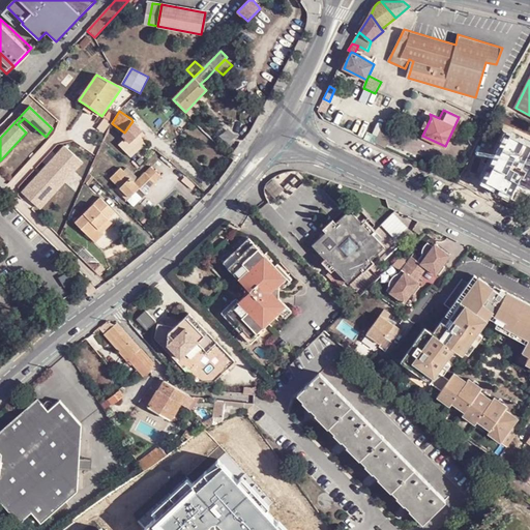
[(169,113),(167,115),(173,120),(163,133),(169,138),(181,124),(169,113)]
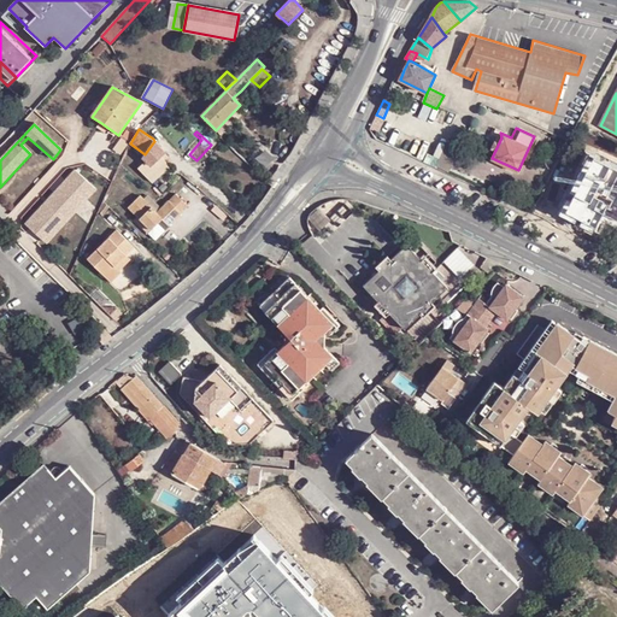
[(166,152),(154,141),(145,154),(142,157),(146,160),(139,168),(152,182),(169,166),(162,157),(166,152)]
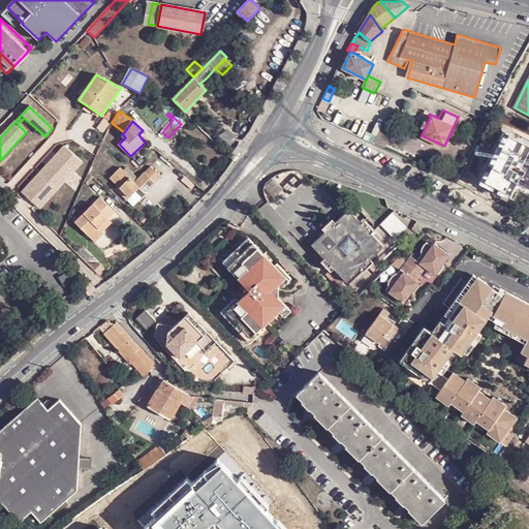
[(528,146),(516,143),(516,146),(506,144),(505,153),(502,153),(498,166),(509,168),(509,173),(524,176),(528,176),(528,146)]
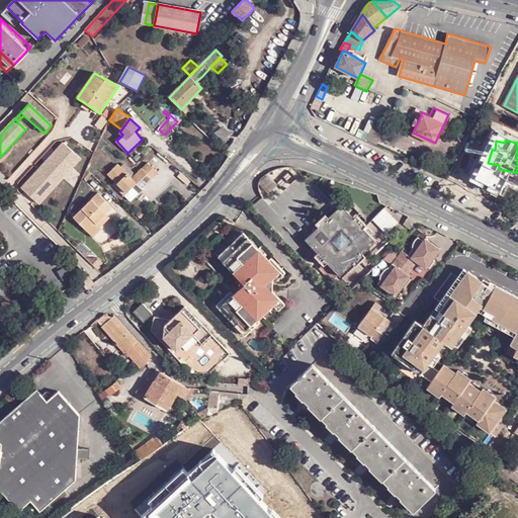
[(63,144),(22,189),(39,204),(81,160),(63,144)]
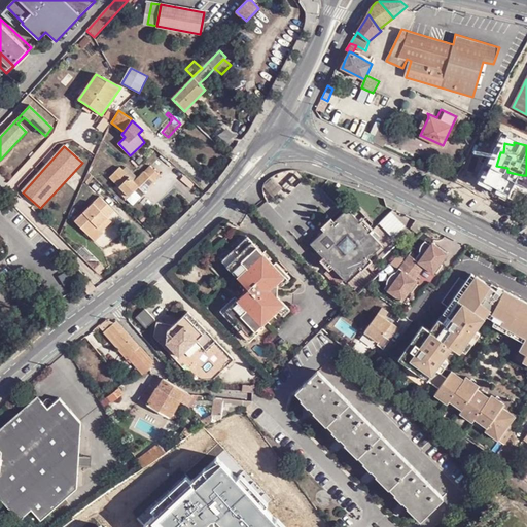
[(119,187),(131,199),(140,188),(145,195),(162,177),(151,167),(136,183),(120,169),(110,179),(119,187)]
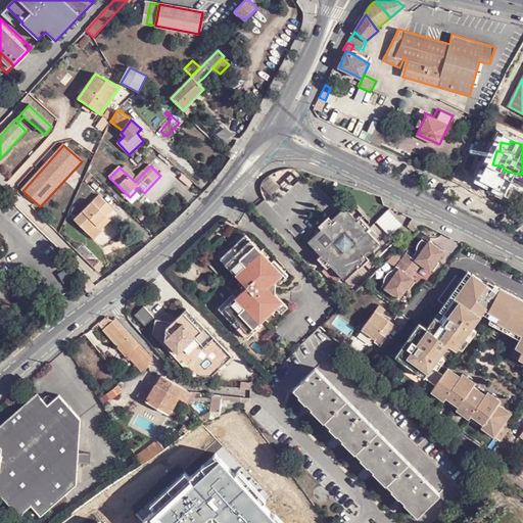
[(128,199),(130,197),(119,186),(115,188),(128,199)]
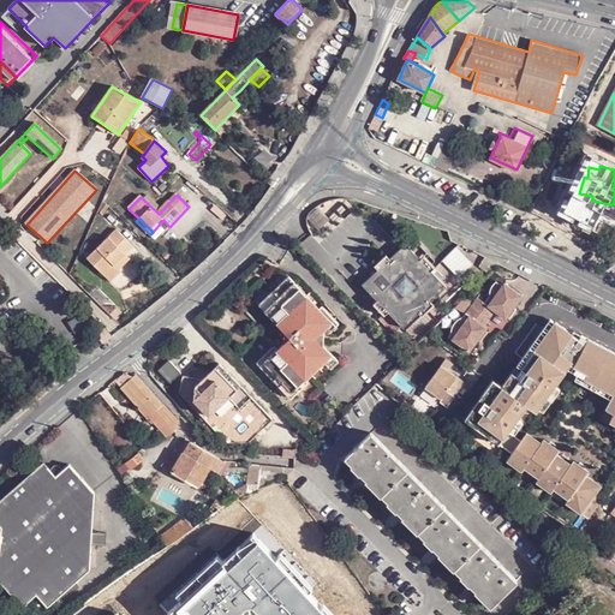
[(124,274),(123,273),(118,268),(129,257),(127,256),(136,249),(118,232),(89,261),(113,285),(124,274)]
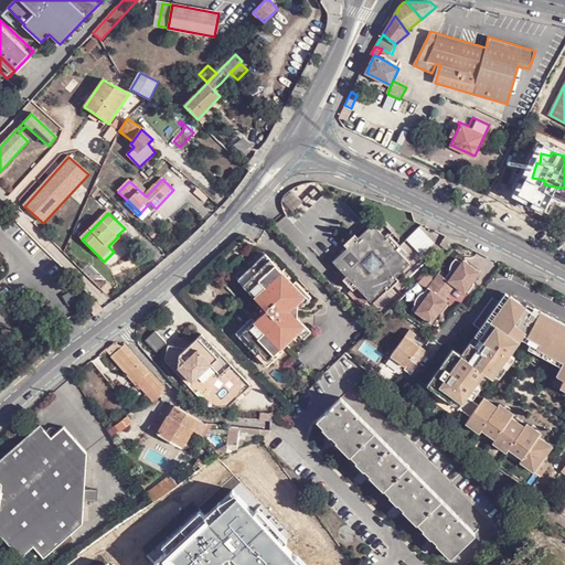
[(355,243),(337,258),(373,299),(414,265),(379,223),(360,238),(358,236),(353,241),(355,243)]
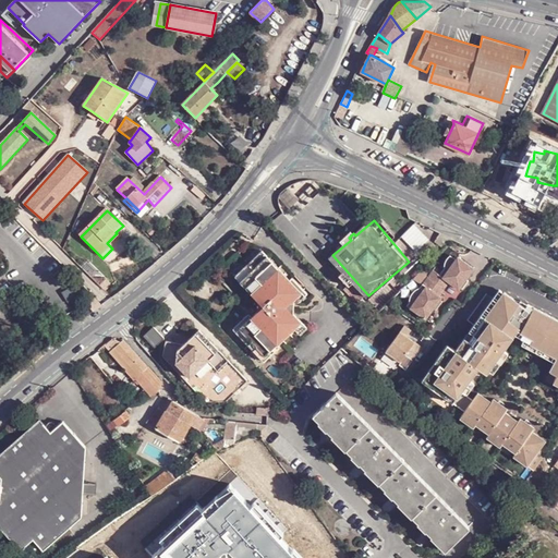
[(401,235),(415,250),(428,238),(414,222),(401,235)]
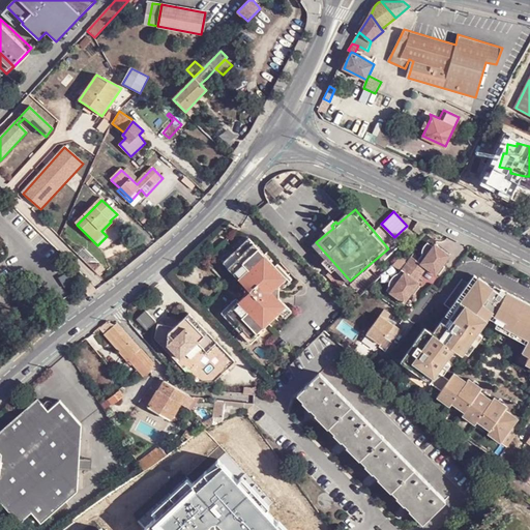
[(101,231),(106,235),(115,226),(111,222),(101,231)]
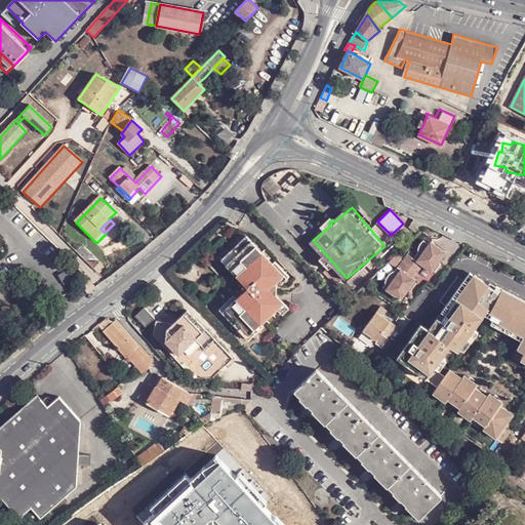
[(230,300),(221,310),(252,344),(263,334),(259,332),(266,327),(276,317),(278,319),(283,315),(289,309),(287,307),(281,299),(282,287),(282,284),(290,276),(277,261),(275,265),(248,236),(223,260),(244,283),(244,292),(239,298),(233,304),(230,300)]
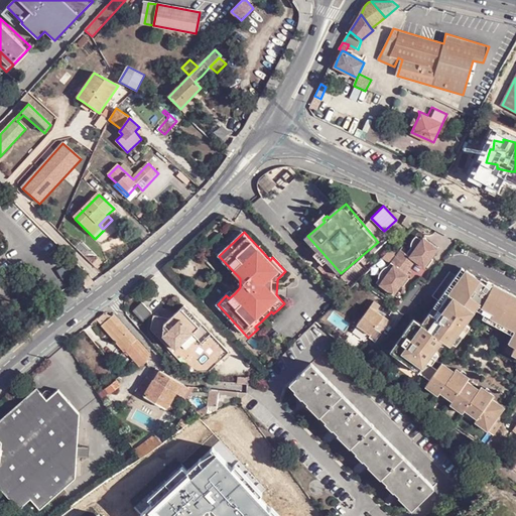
[(408,256),(411,258),(424,243),(418,239),(417,240),(416,241),(415,243),(414,244),(413,246),(413,248),(412,251),(408,256)]
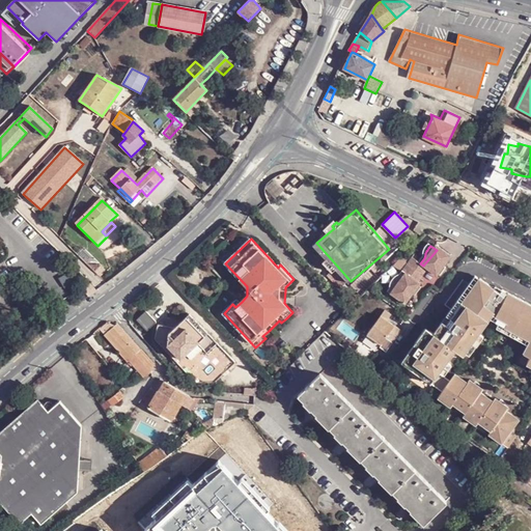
[(414,258),(409,264),(421,275),(426,269),(438,279),(439,277),(445,270),(453,260),(439,248),(437,250),(423,266),(420,263),(414,258)]
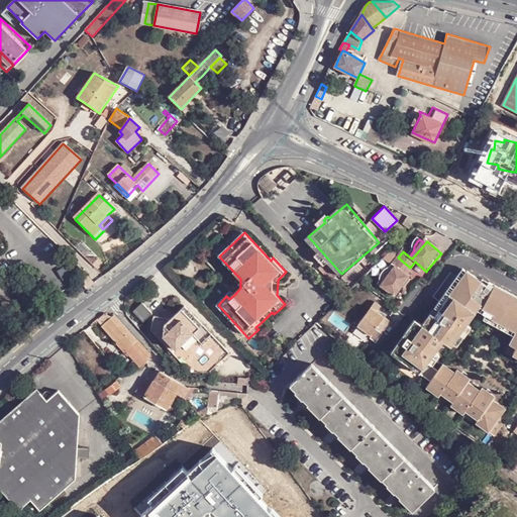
[(99,260),(86,257),(96,269),(103,263),(99,260)]
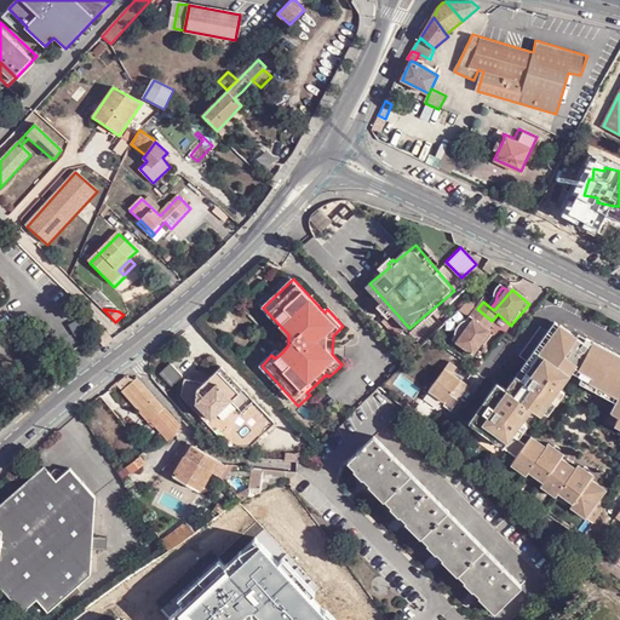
[(474,320),(455,343),(471,356),(482,344),(489,336),(491,333),(486,328),(492,321),(477,309),(471,317),(474,320)]
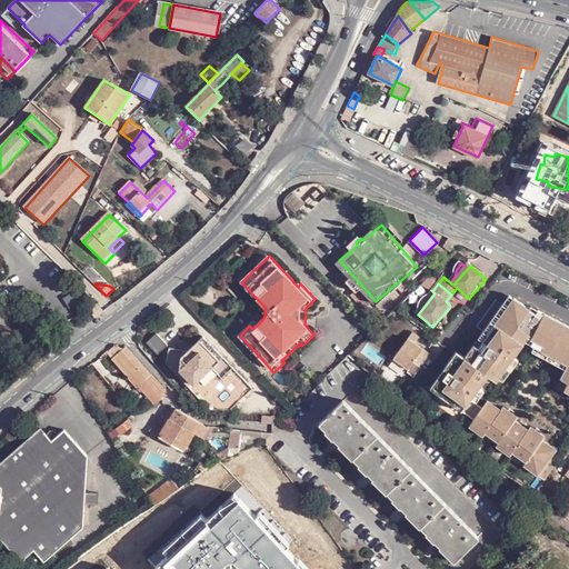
[(415,311),(418,315),(435,293),(432,291),(429,295),(426,296),(423,297),(421,299),(419,301),(418,303),(417,308),(415,311)]
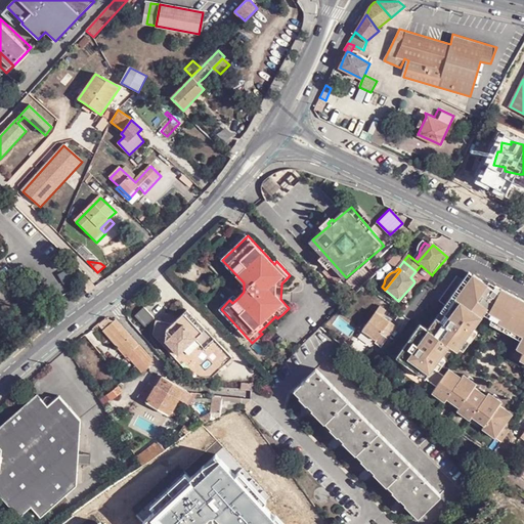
[(470,272),(429,330),(433,333),(475,275),(470,272)]
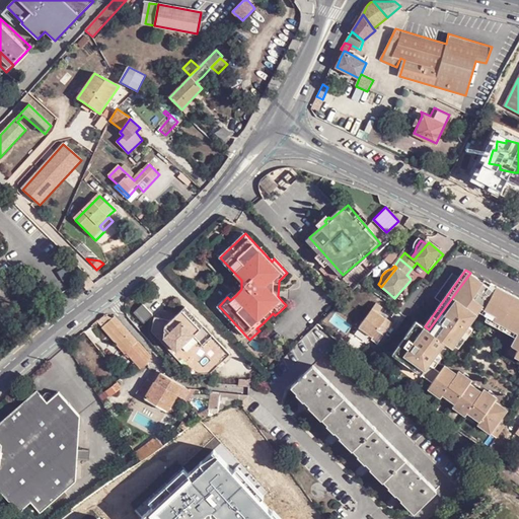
[(287,273),(279,281),(282,285),(291,277),(287,273)]
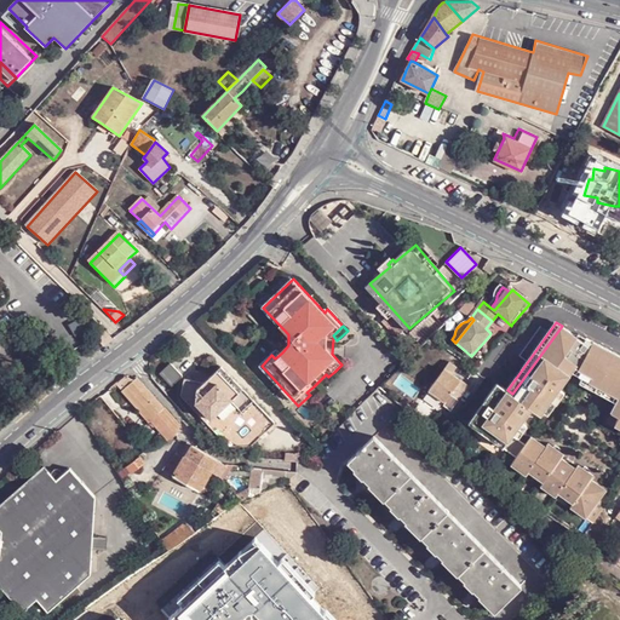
[(504,388),(475,426),(518,458),(515,465),(529,475),(532,471),(546,482),(544,486),(558,497),(561,493),(575,504),(573,507),(587,517),(606,494),(608,491),(592,480),(595,476),(580,465),(578,470),(563,459),(566,455),(551,445),(547,449),(534,438),(528,446),(515,436),(516,434),(524,422),(534,408),(543,414),(545,413),(562,389),(574,373),(585,378),(619,396),(619,402),(619,403),(616,409),(619,411),(619,420),(619,423),(619,355),(601,345),(597,352),(585,344),(562,326),(512,394),(507,390),(504,388)]
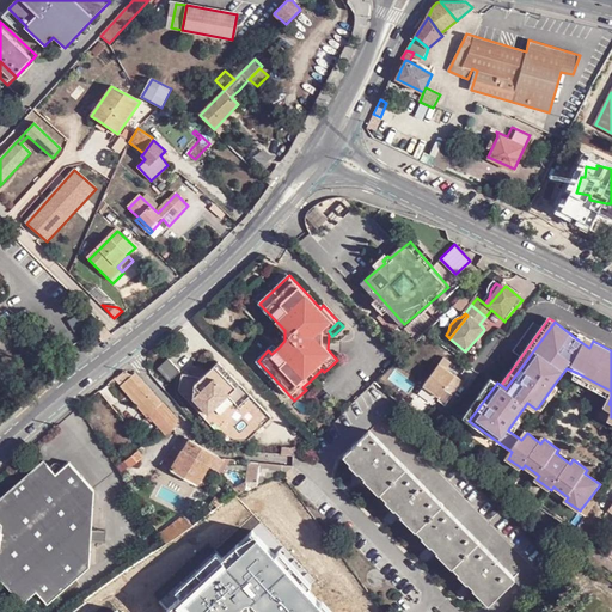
[(589,348),(593,341),(582,334),(577,340),(589,348)]
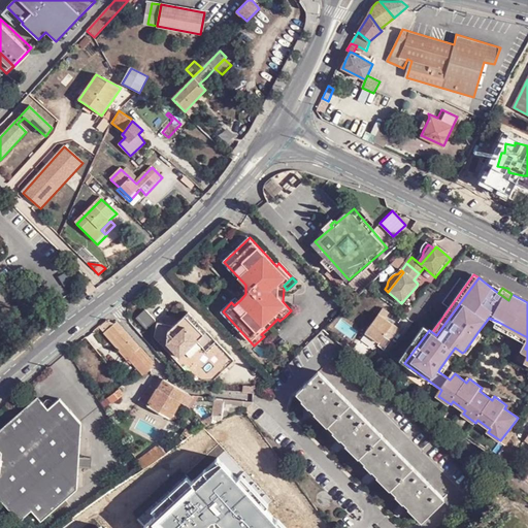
[(385,307),(366,332),(381,342),(378,344),(385,350),(400,328),(387,318),(391,311),(385,307)]
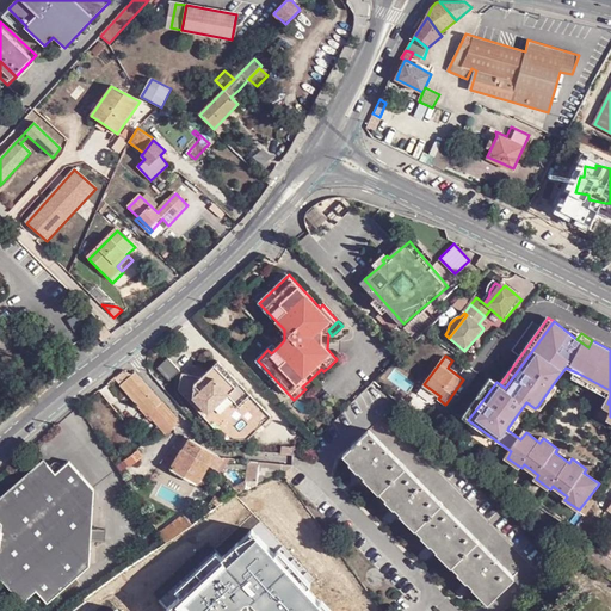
[(167,357),(156,366),(168,380),(179,370),(167,357)]
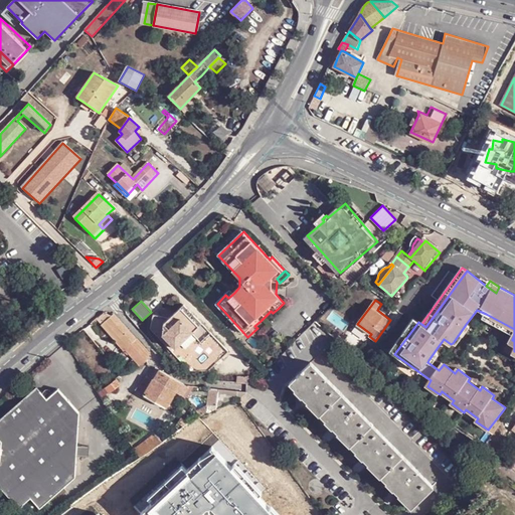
[(284,303),(278,309),(282,313),(289,307),(284,303)]
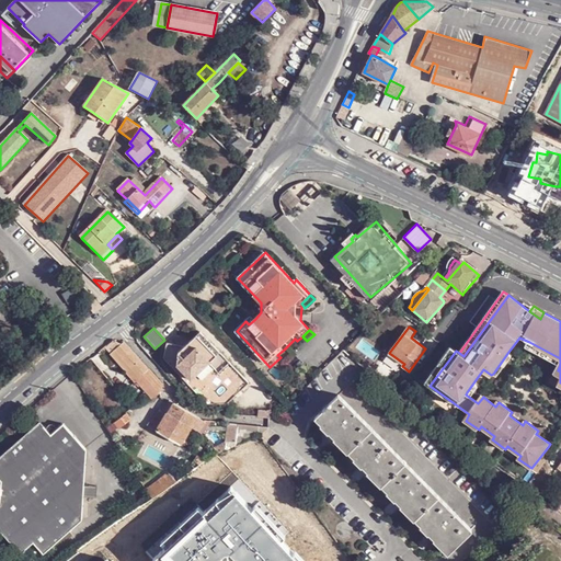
[(220,352),(202,331),(185,345),(180,351),(173,345),(174,343),(167,341),(162,357),(187,384),(197,393),(206,403),(227,403),(250,382),(229,361),(219,371),(210,362),(220,352)]
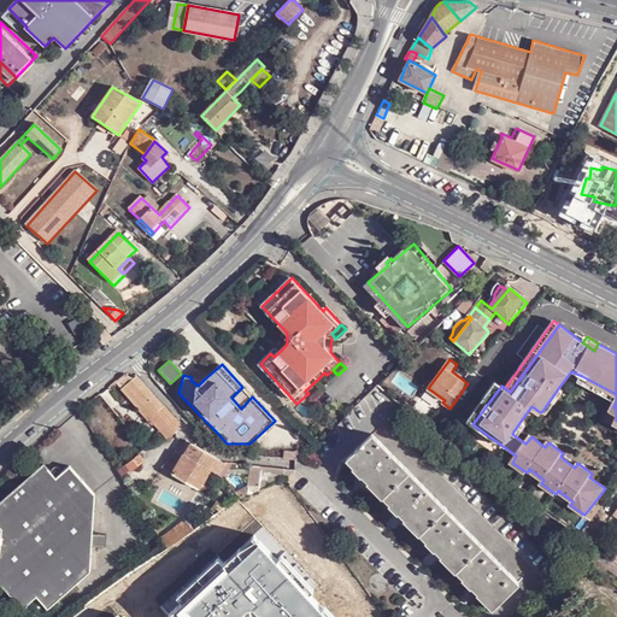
[(127,375),(122,377),(127,386),(129,385),(135,378),(134,378),(133,377),(127,375)]
